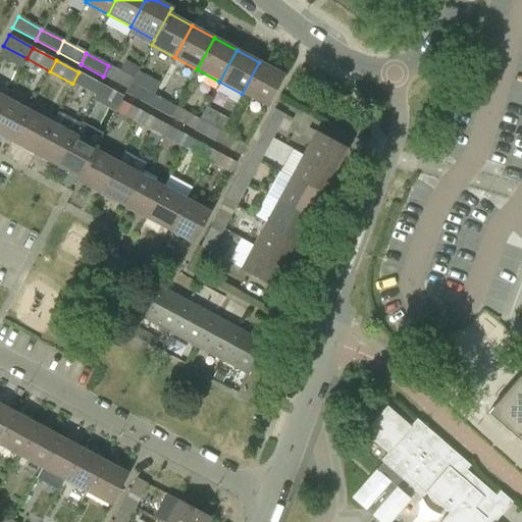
[(283,75),(259,62),(242,94),(266,107),(283,75)]
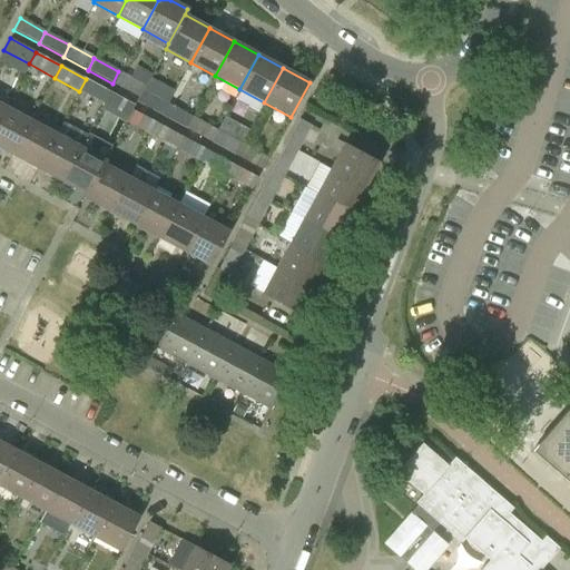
[(144,85),(118,71),(112,84),(137,97),(141,90),(144,85)]
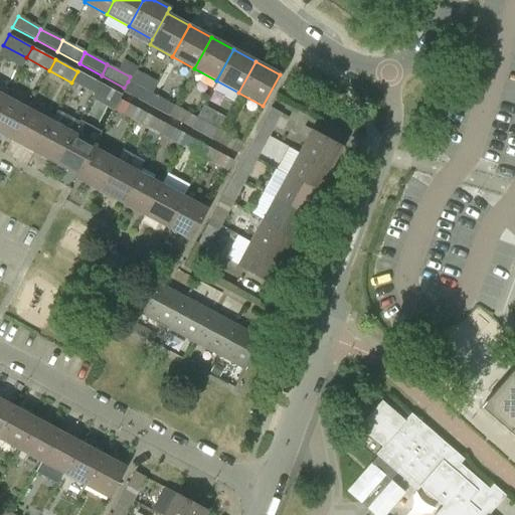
[(94,95),(100,83),(77,71),(71,82),(94,95)]
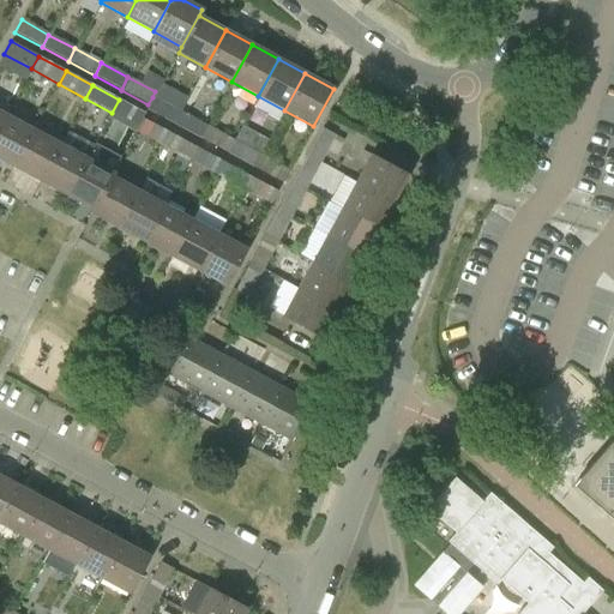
[(148,104),(145,109),(173,125),(180,112),(152,97),(148,104)]
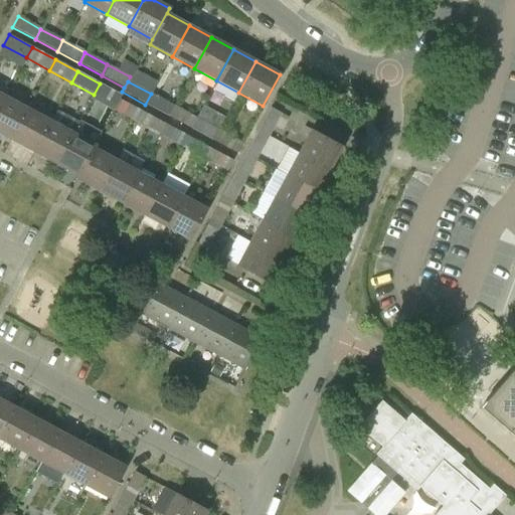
[(119,100),(122,96),(100,83),(94,95),(116,106),(119,100)]
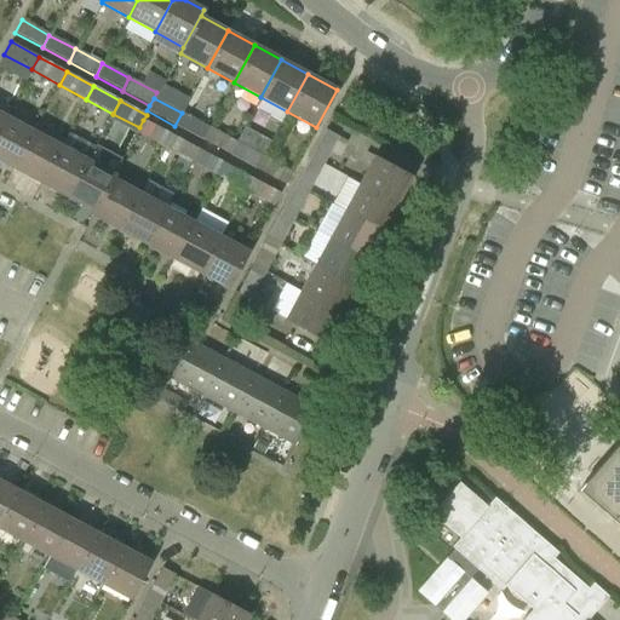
[(174,126),(202,141),(208,127),(182,113),(174,126)]
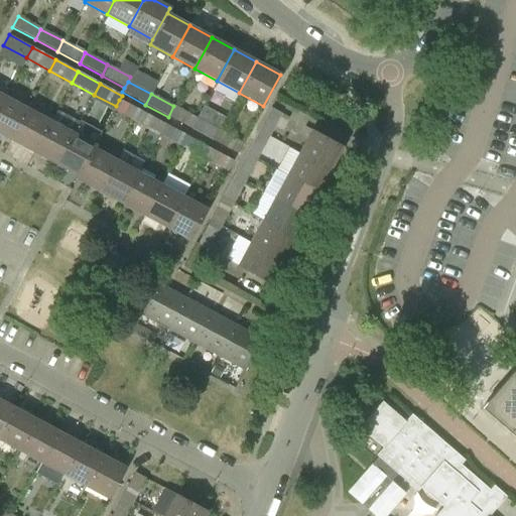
[(0,134),(10,139),(26,108),(4,97),(0,104),(0,134)]
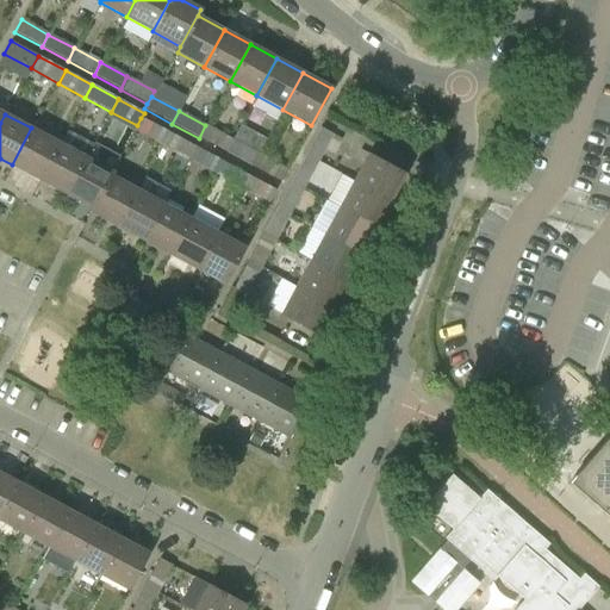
[(163,145),(169,134),(141,118),(137,125),(135,130),(163,145)]
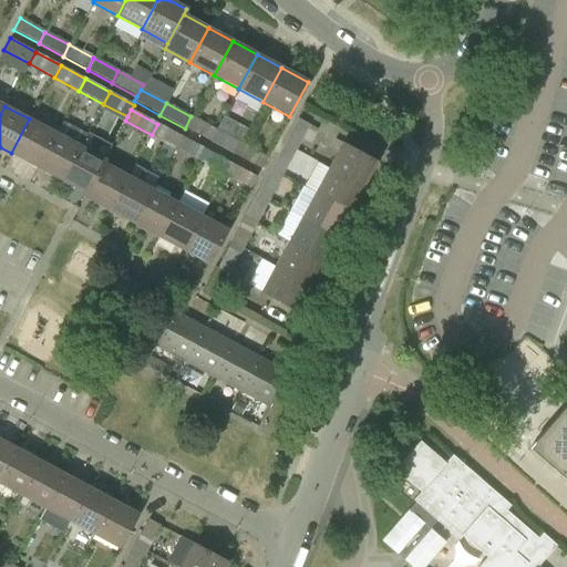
[(185,129),(209,142),(216,130),(191,116),(185,129)]
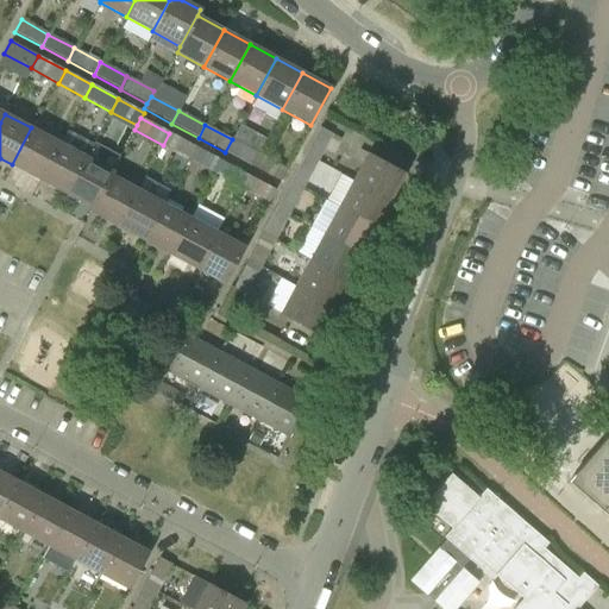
[(38,179),(58,143),(31,127),(12,164),(38,179)]
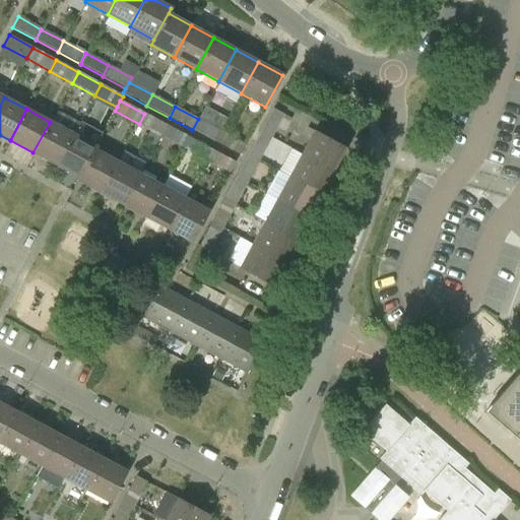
[(272,109),(260,132),(270,138),(283,115),(272,109)]
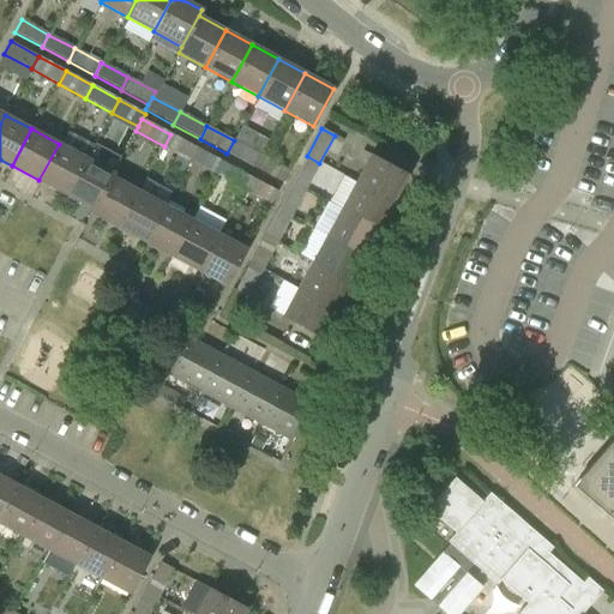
[(170,134),(164,146),(191,161),(197,149),(170,134)]
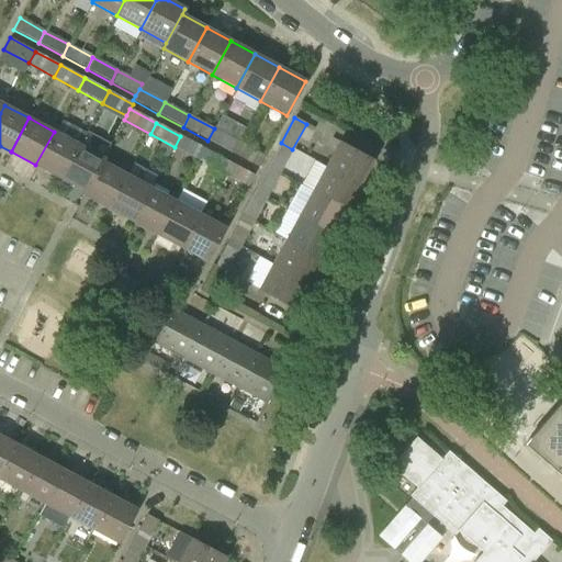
[(208,141),(233,154),(238,143),(214,128),(208,141)]
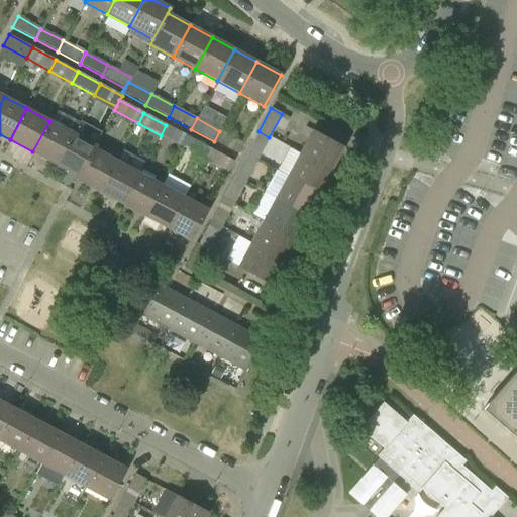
[(79,120),(72,133),(56,164),(78,176),(94,145),(101,132),(79,120)]
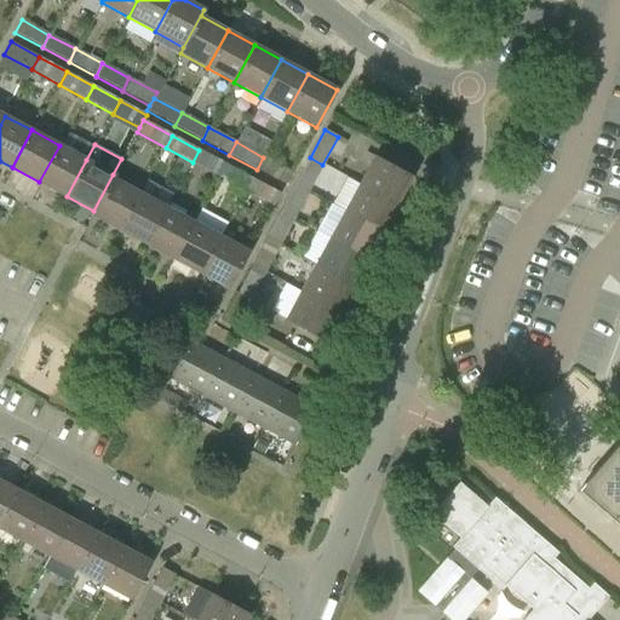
[(59,145),(39,182),(67,196),(86,160),(59,145)]
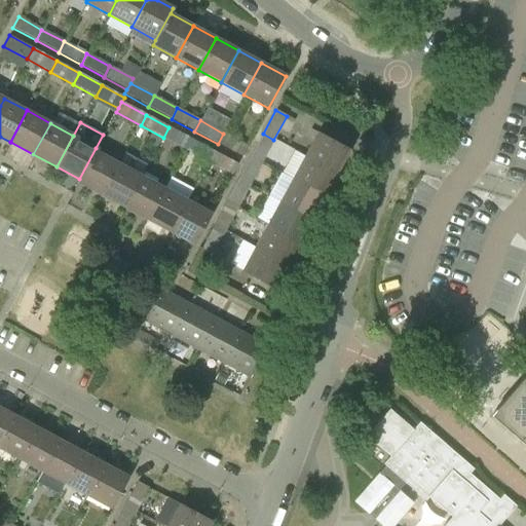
[(168,127),(163,138),(186,150),(192,140),(168,127)]
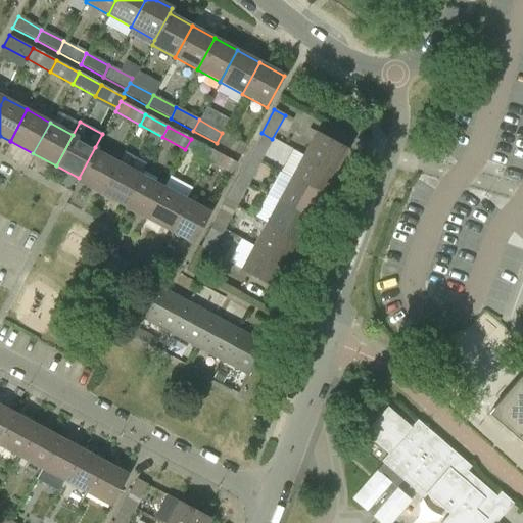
[(245,145),(222,133),(217,143),(240,156),(245,145)]
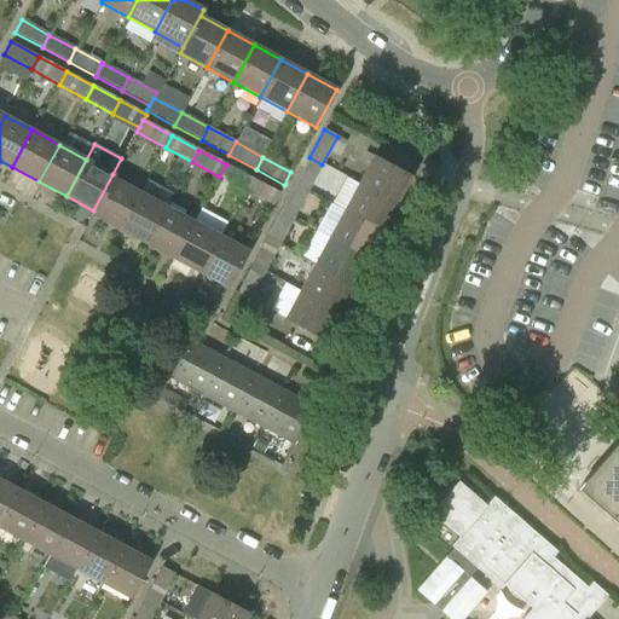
[(307,191),(322,165),(310,157),(295,184),(307,191)]
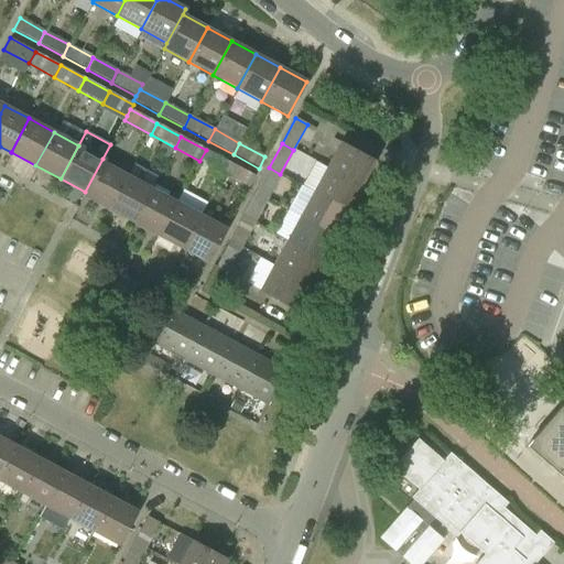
[(342,143),(327,169),(361,187),(376,162),(342,143)]
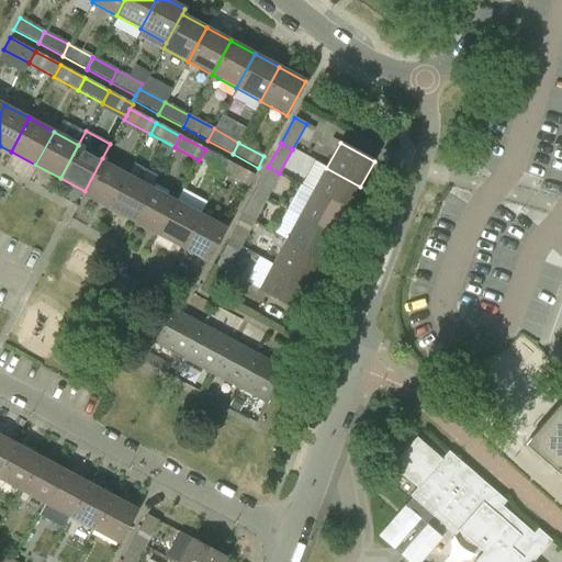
[(205,149),(199,160),(223,173),(229,163),(205,149)]
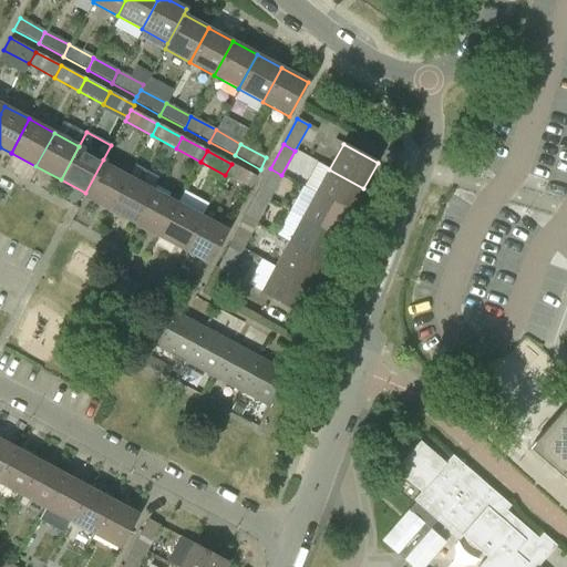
[(84,198),(107,210),(126,176),(103,164),(105,160),(103,160),(85,193),(86,194),(84,198)]
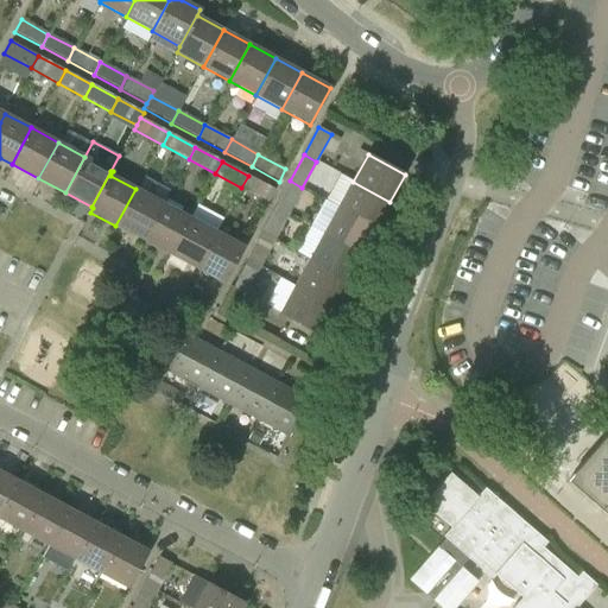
[(274,190),(248,176),(241,188),(267,202),(274,190)]
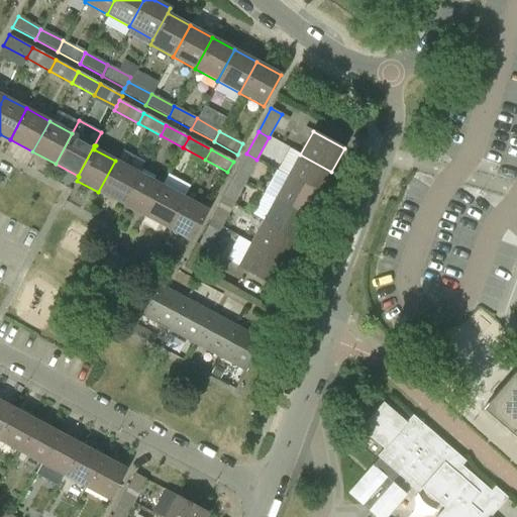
[(244,182),(256,160),(246,153),(234,177),(244,182)]
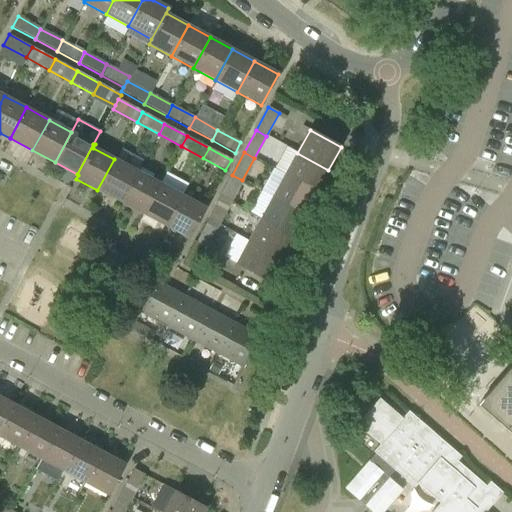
[(328,170),(297,153),(285,175),(316,192),(328,170)]
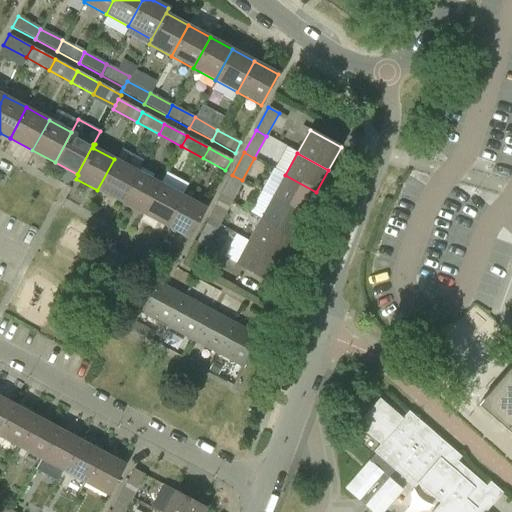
[(114,159),(97,190),(120,202),(136,171),(114,159)]
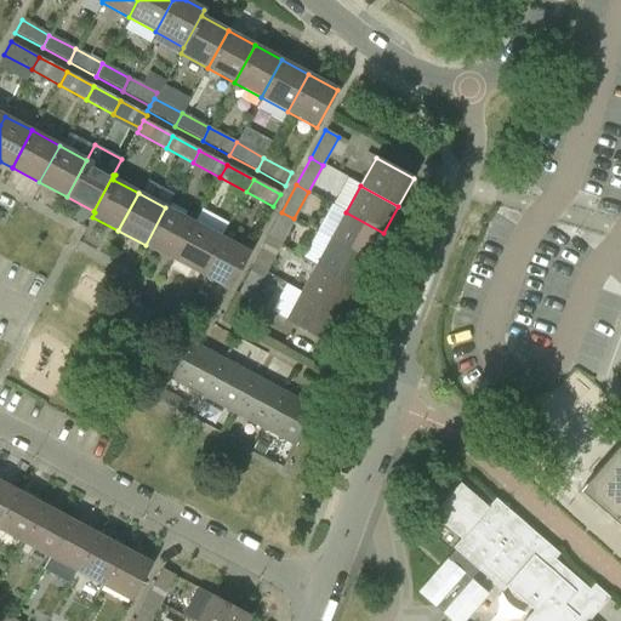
[(165,208),(146,245),(172,260),(193,222),(165,208)]
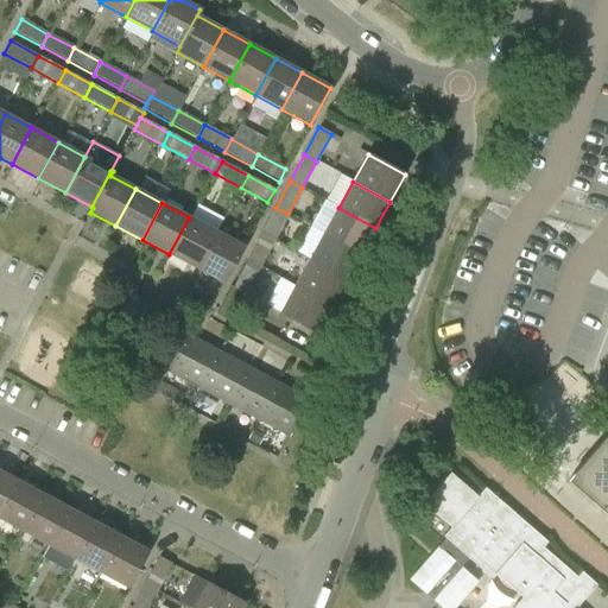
[(195,268),(215,232),(221,220),(195,206),(189,217),(169,254),(195,268)]
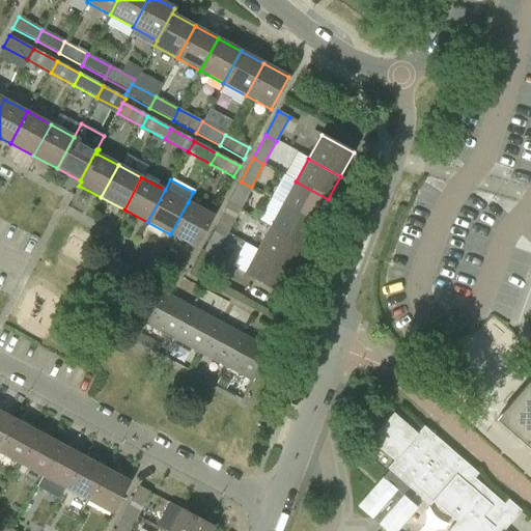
[(239,211),(251,187),(241,182),(228,204),(239,211)]
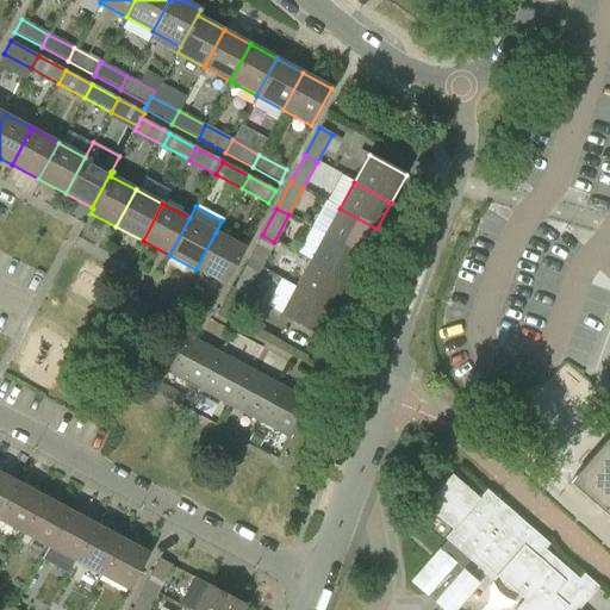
[(377,229),(340,209),(325,235),(362,255),(377,229)]
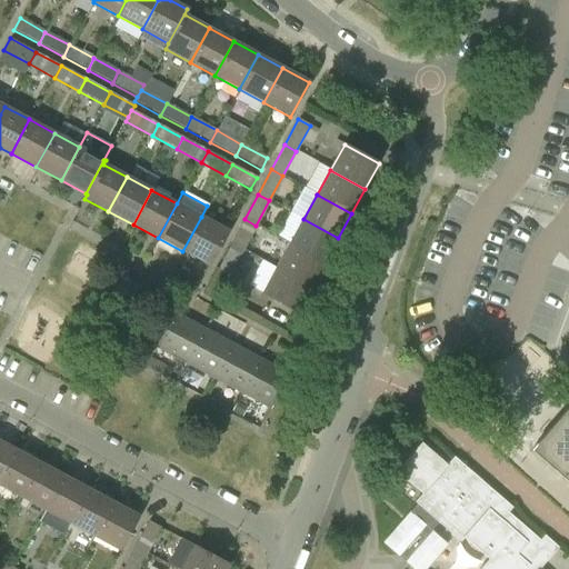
[(229,232),(201,217),(182,251),(210,266),(229,232)]
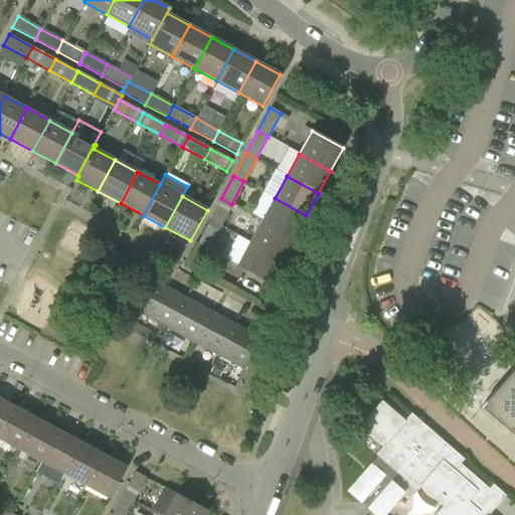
[(219,226),(231,204),(221,198),(208,220),(219,226)]
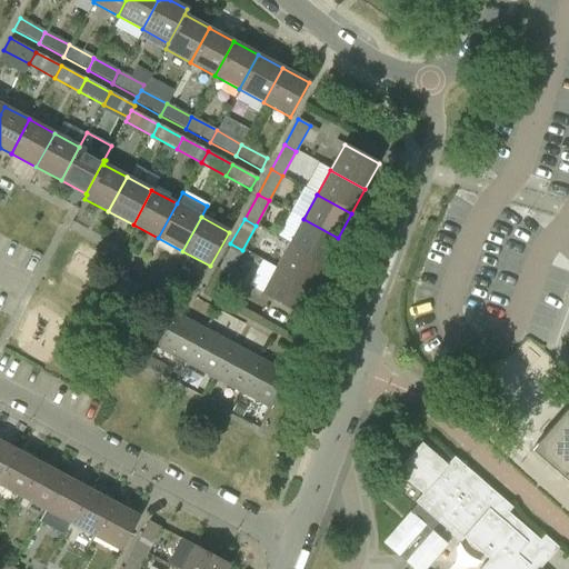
[(338,238),(303,219),(290,243),(325,262),(338,238)]
